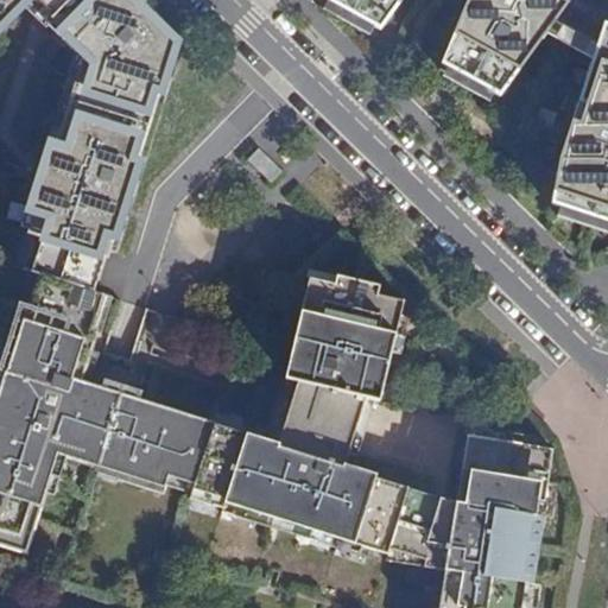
[(0,0),(0,26),(24,2),(25,0),(0,0)]
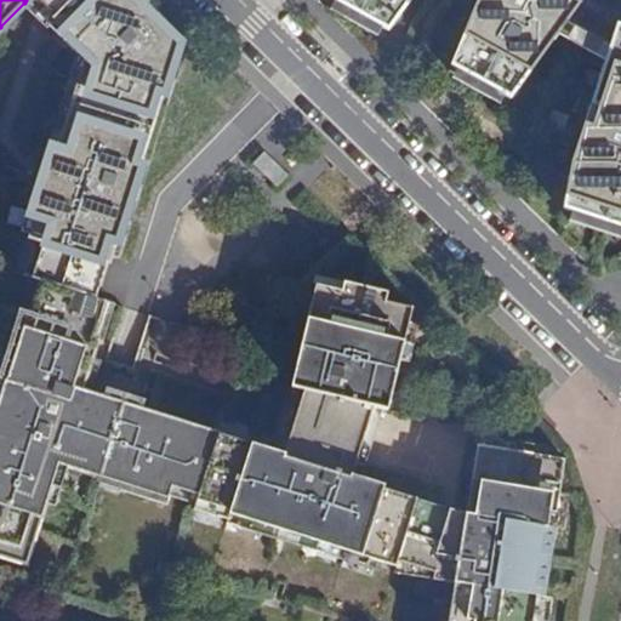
[(45,239),(33,275),(41,278),(97,296),(109,255),(110,256),(171,63),(177,44),(132,0),(69,0),(63,7),(56,32),(86,62),(35,211),(39,212),(32,235),(45,239)]
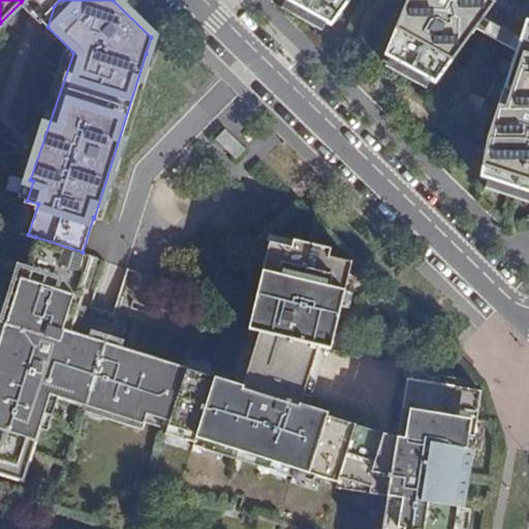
[(283,0),(332,27),(350,0),(283,0)]
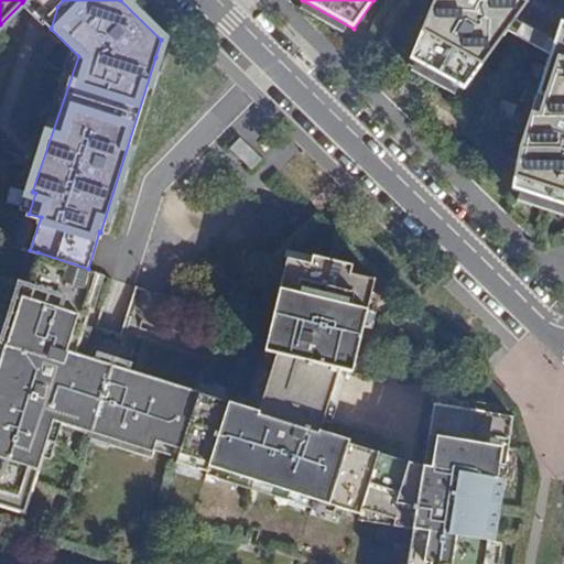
[(434,0),(410,60),(465,90),(508,32),(517,19),(520,14),(495,0),(434,0)]
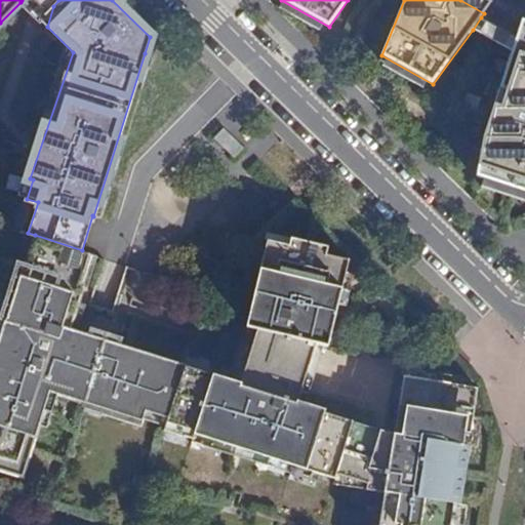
[(486,0),(460,0),(484,13),(492,3),(486,0)]
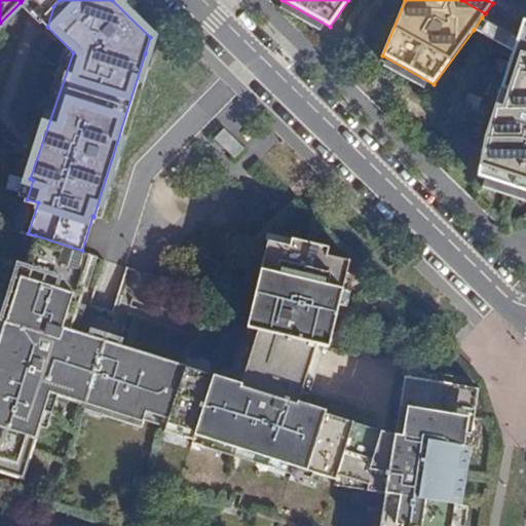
[(519,37),(482,17),(474,30),(514,51),(519,37)]
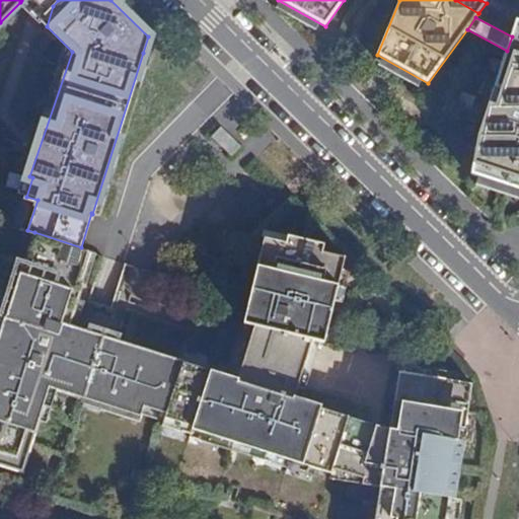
[(478,137),(471,175),(518,191),(518,21),(517,20),(512,36),(507,51),(478,137)]
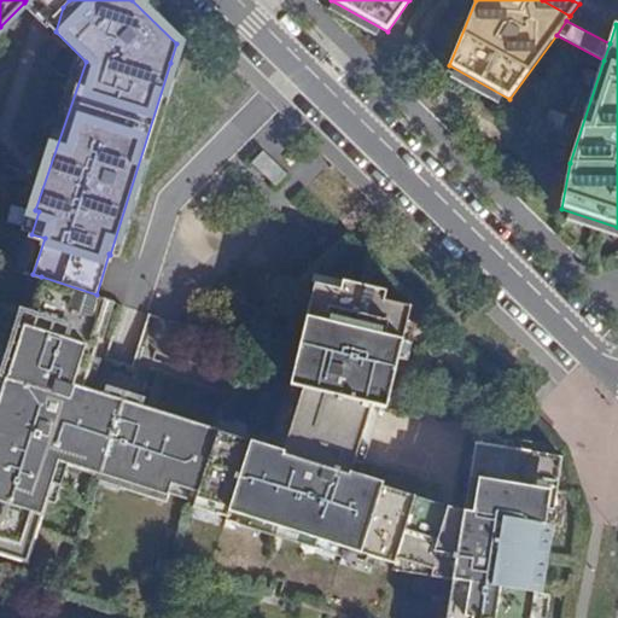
[(254,162),(277,185),(286,174),(263,152),(254,162)]
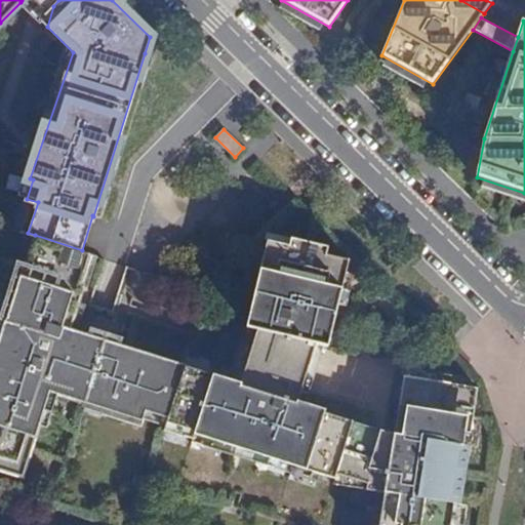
[(82,250),(35,235),(26,263),(18,260),(0,317),(5,319),(0,335),(0,468),(24,475),(50,391),(104,407),(103,411),(142,423),(147,410),(169,417),(186,364),(71,327),(84,285),(81,284),(91,253),(82,250)]
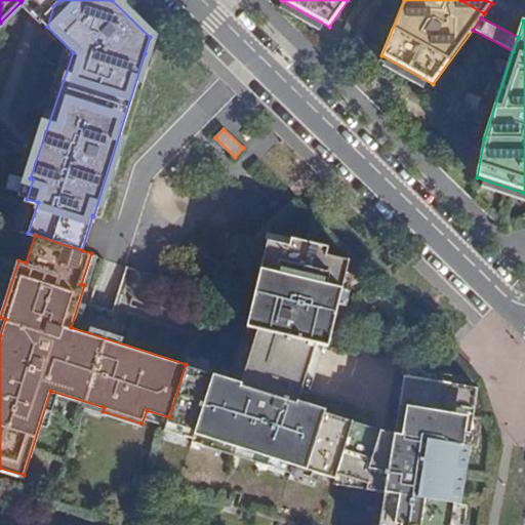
[(329,347),(350,259),(326,254),(328,247),(292,238),(290,245),(268,240),(261,270),(272,272),(267,289),(256,287),(247,327),(258,329),(241,382),(186,364),(169,417),(167,423),(196,432),(195,434),(292,466),(294,460),(303,462),(300,468),(335,479),(336,474),(368,483),(367,489),(385,492),(392,494),(390,506),(382,505),(378,524),(455,524),(479,388),(404,375),(399,406),(407,407),(402,436),(371,430),(325,412),(326,410),(298,401),(300,392),(315,350),(322,352),(325,346),(329,347)]
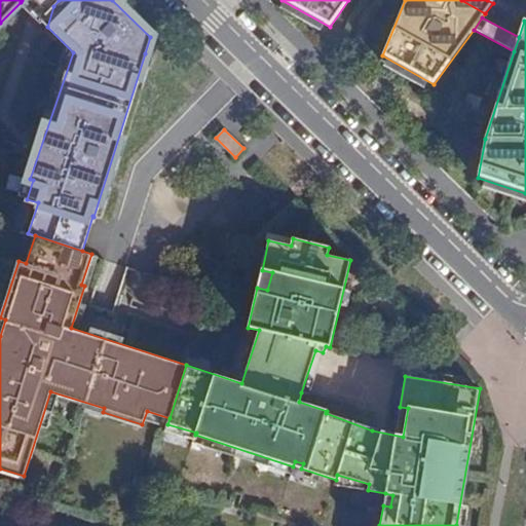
[(272,272),(262,270),(257,288),(267,290),(272,272)]
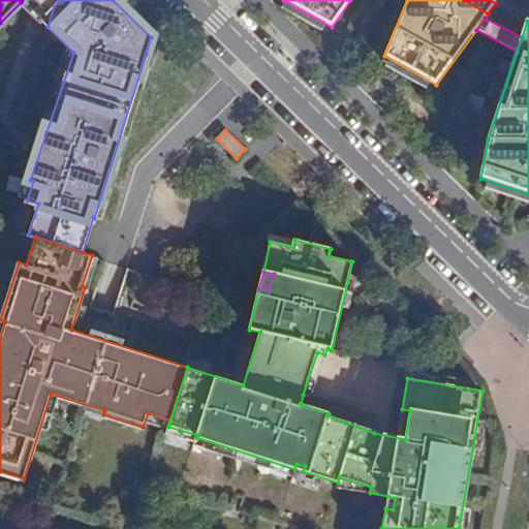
[(324,354),(317,352),(303,395),(311,397),(324,354)]
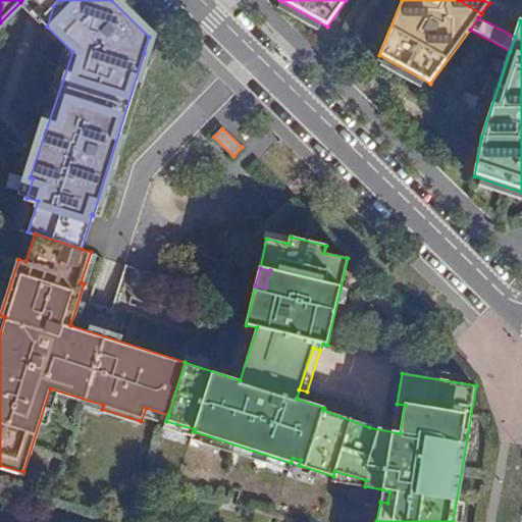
[(389,491),(382,489),(380,502),(387,503),(389,491)]
